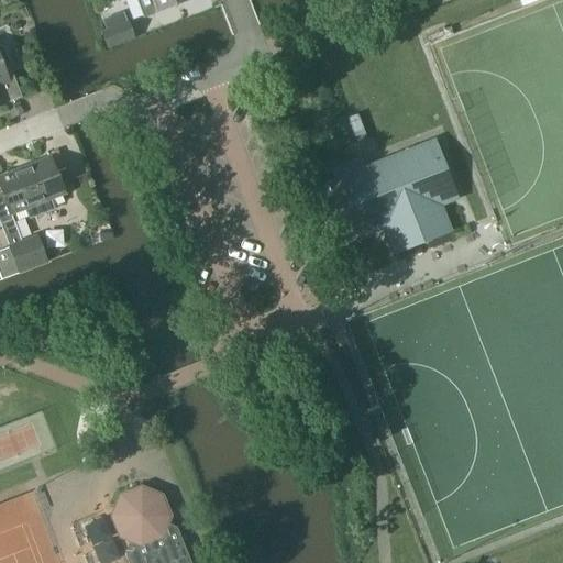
[(192,0),(152,0),(157,13),(192,0)]
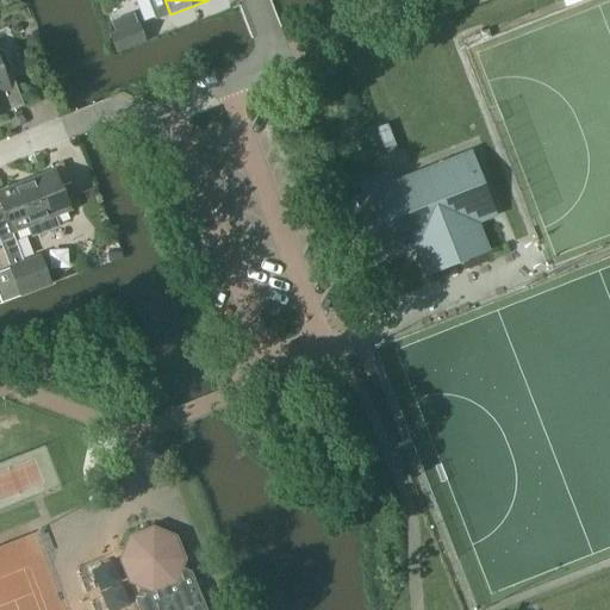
[(141,24),(110,36),(117,53),(148,41),(141,24)]
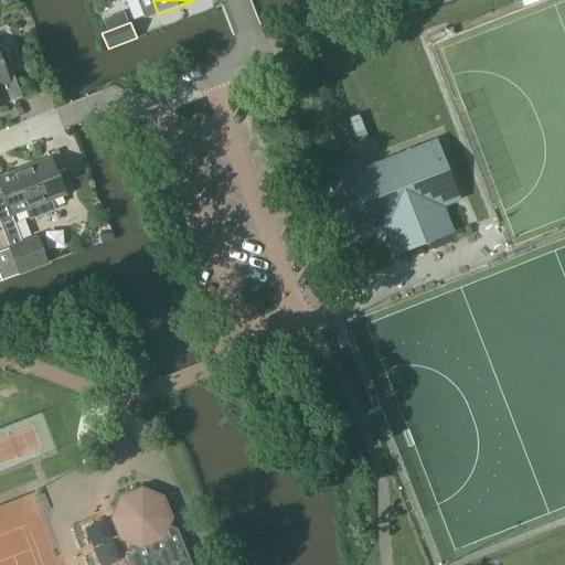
[(0,106),(22,98),(12,73),(7,70),(9,64),(3,50),(0,48),(0,106)]
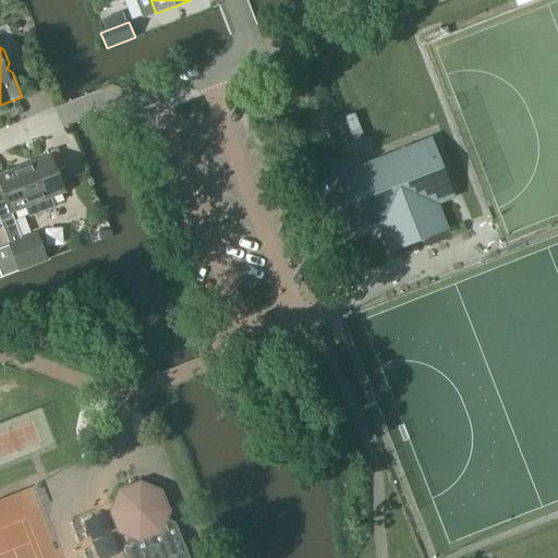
[(331,176),(323,179),(347,240),(380,228),(439,205),(455,198),(456,198),(432,137),(362,165),(359,156),(328,167),(331,176)]
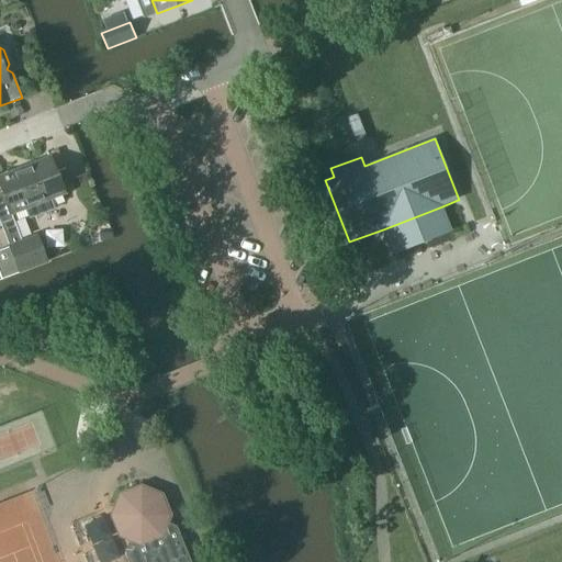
[(0,186),(2,191),(0,191),(0,222),(1,224),(10,247),(20,271),(48,260),(37,235),(22,240),(13,220),(11,214),(25,209),(30,220),(55,210),(51,199),(65,193),(51,157),(0,177),(0,186)]
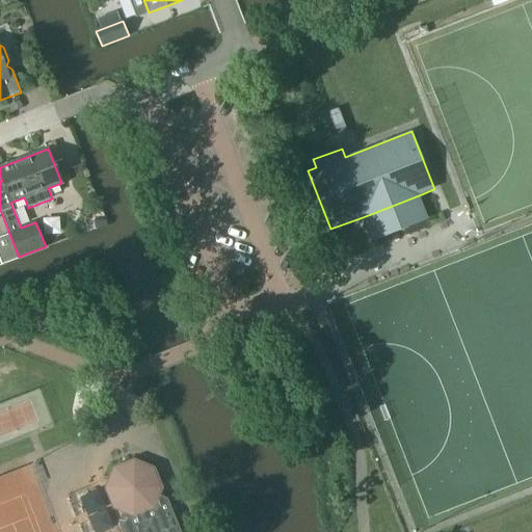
[(9,235),(0,237),(0,261),(1,265),(19,259),(9,235)]
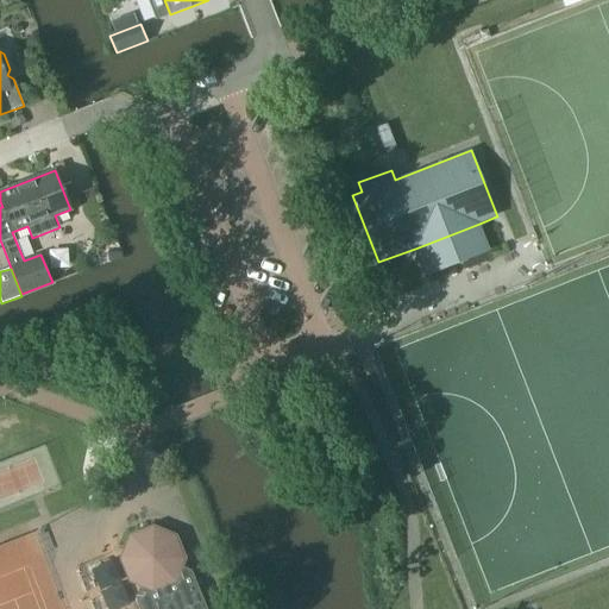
[(130,535),(125,548),(136,552),(145,576),(136,598),(139,608),(207,608),(192,571),(182,566),(186,559),(176,535),(154,526),(130,535)]
